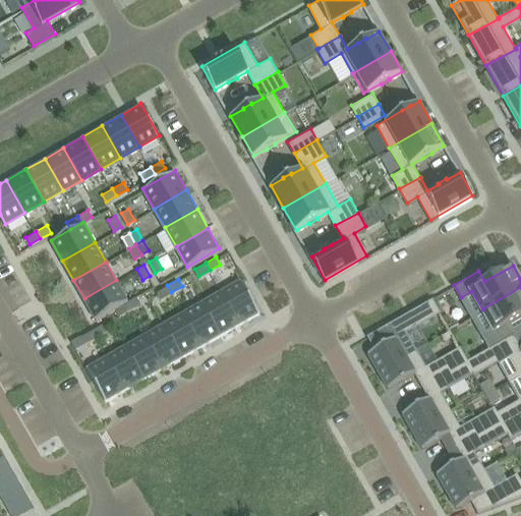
[(221,290),(239,323),(259,310),(241,279),(221,290)]
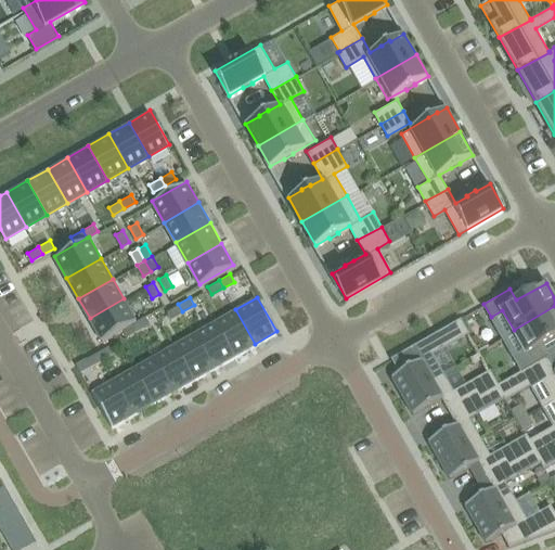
[(124,298),(90,318),(102,340),(137,320),(124,298)]
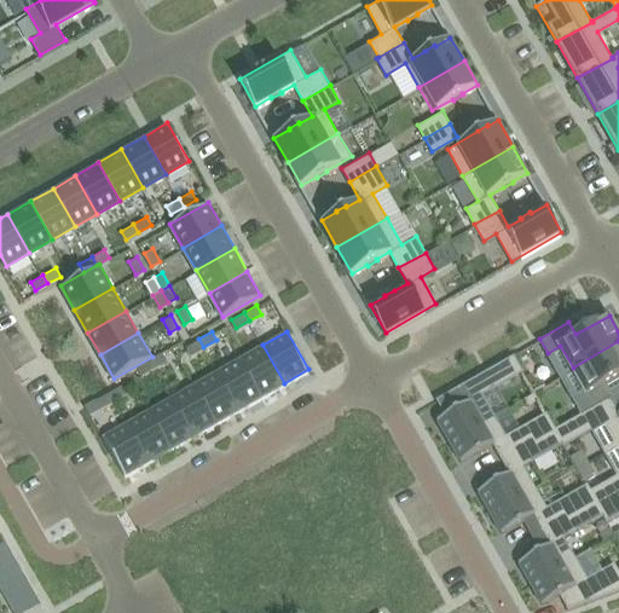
[(198,339),(186,346),(191,354),(203,347),(198,339)]
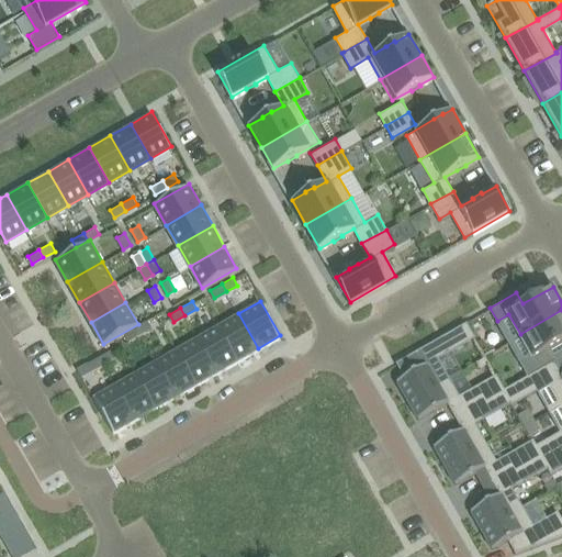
[(531,354),(519,360),(527,375),(553,359),(554,359),(548,347),(561,338),(561,310),(520,334),(531,354)]
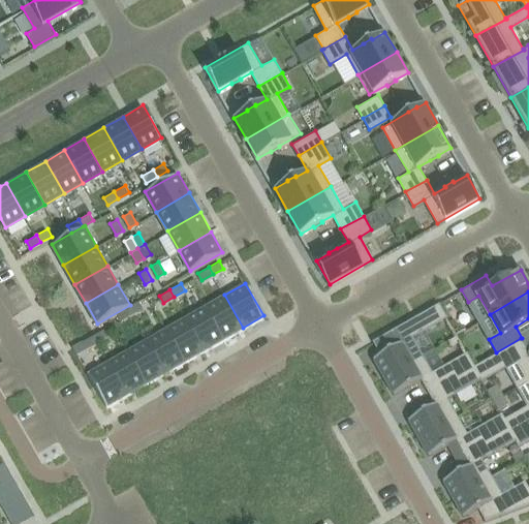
[(223,338),(243,328),(224,295),(205,306),(223,338)]
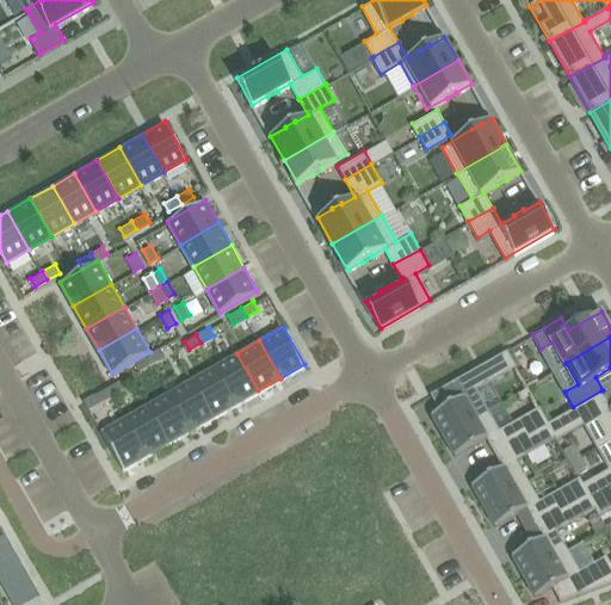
[(160,346),(148,353),(153,362),(165,355),(160,346)]
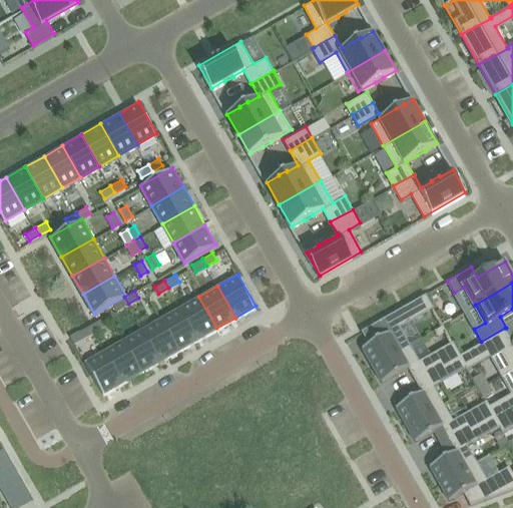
[(388,332),(362,347),(372,364),(410,343),(400,326),(434,306),(426,293),(381,319),(388,332)]
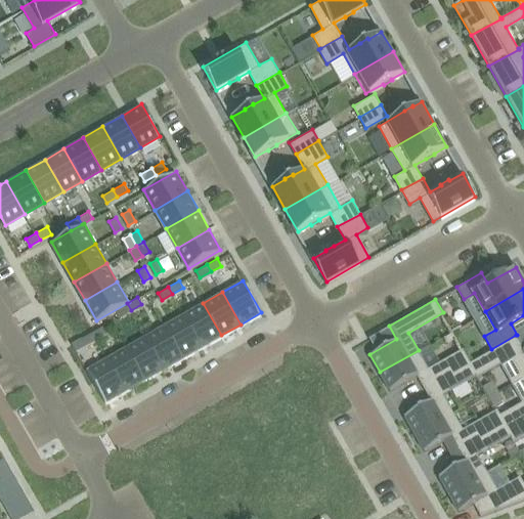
[(127,303),(116,309),(120,316),(131,310),(127,303)]
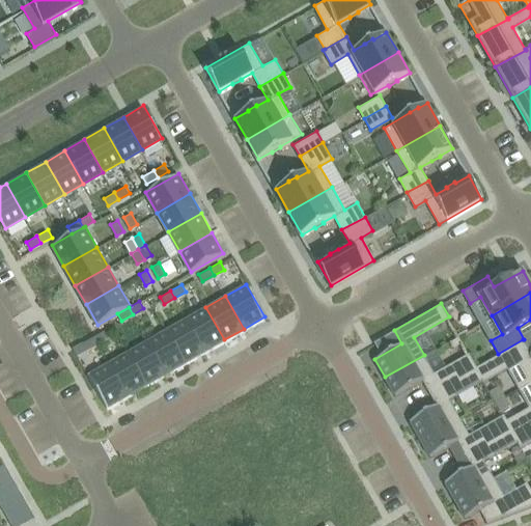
[(205,351),(224,339),(205,307),(186,317),(205,351)]
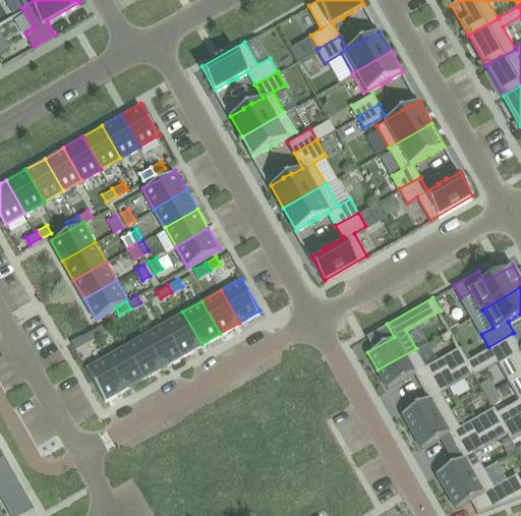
[(182,355),(201,344),(182,311),(164,323),(182,355)]
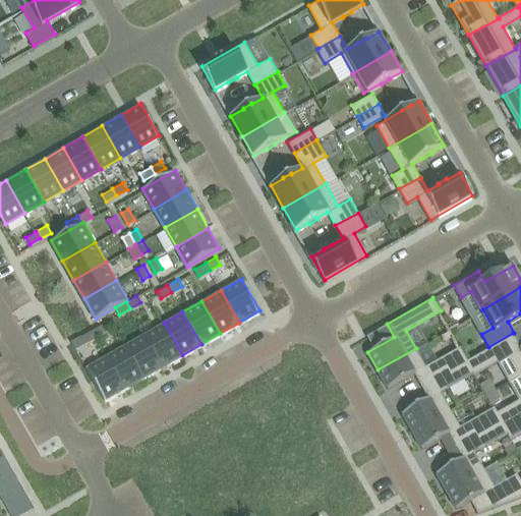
[(102,323),(92,329),(96,336),(106,330),(102,323)]
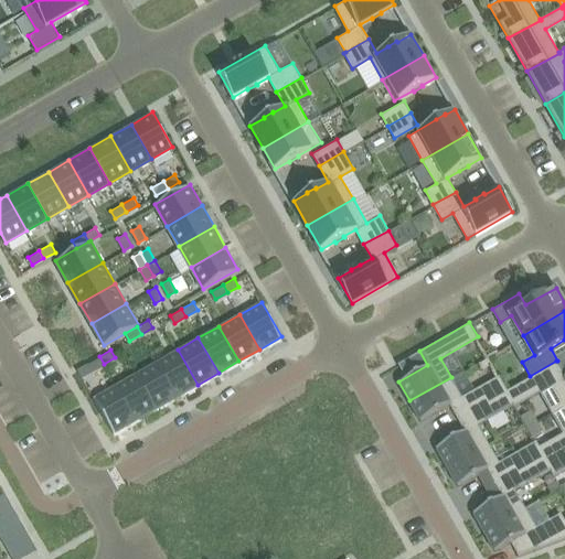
[(198,385),(178,350),(157,362),(177,396),(198,385)]
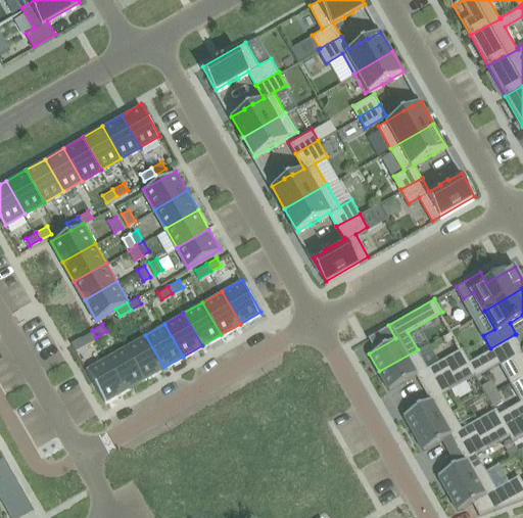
[(92,330),(81,336),(85,343),(96,337),(92,330)]
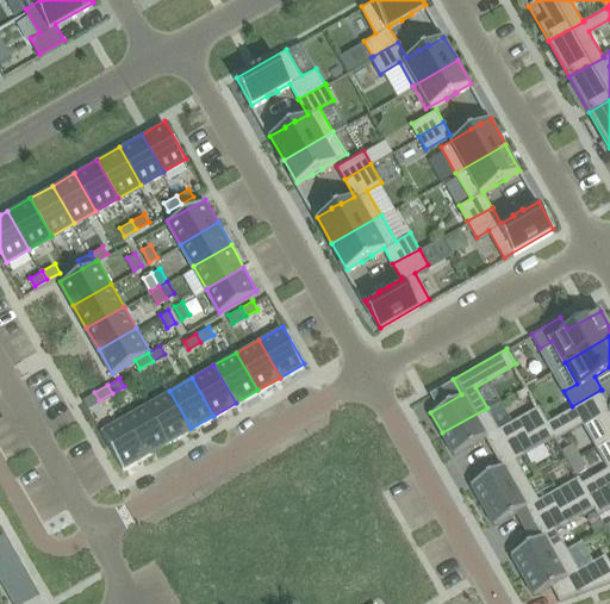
[(547,419),(546,419),(556,436),(583,422),(597,413),(609,435),(609,405),(601,390),(572,406),(548,419),(547,419)]
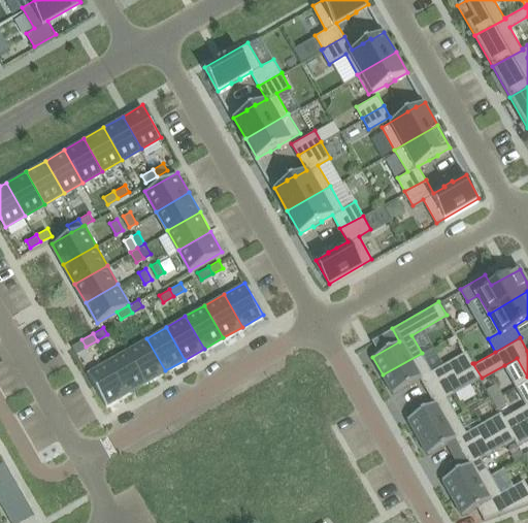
[(127,349),(145,382),(165,370),(146,338),(127,349)]
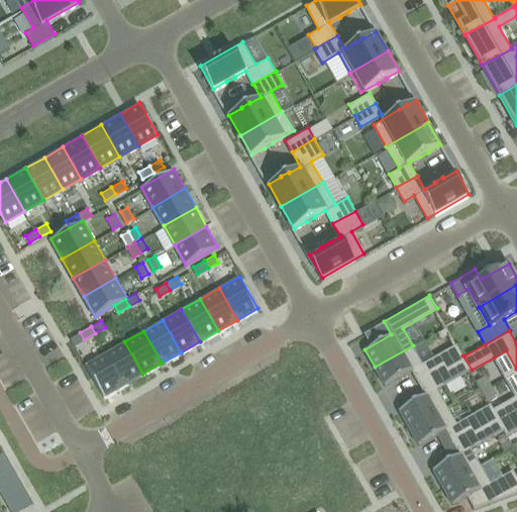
[(105,352),(124,385),(142,374),(124,341),(105,352)]
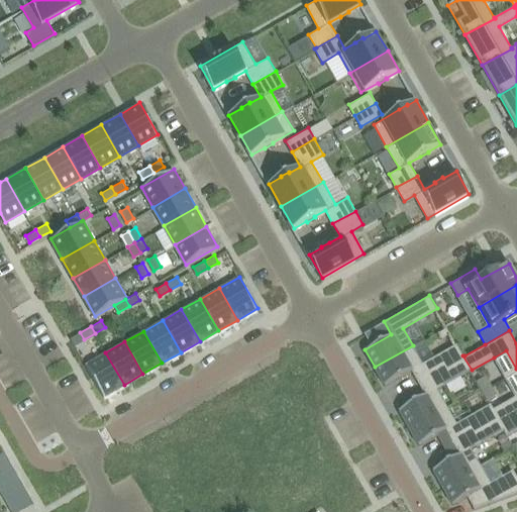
[(413,345),(375,367),(385,384),(411,369),(418,382),(462,355),(463,355),(456,342),(423,363),(413,345)]
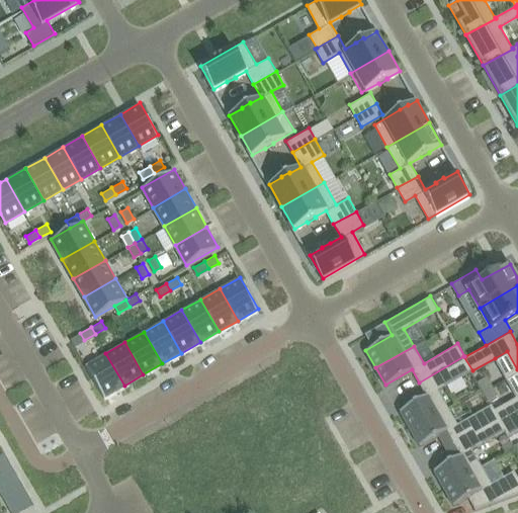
[(124,386),(105,353),(86,364),(104,397),(124,386)]
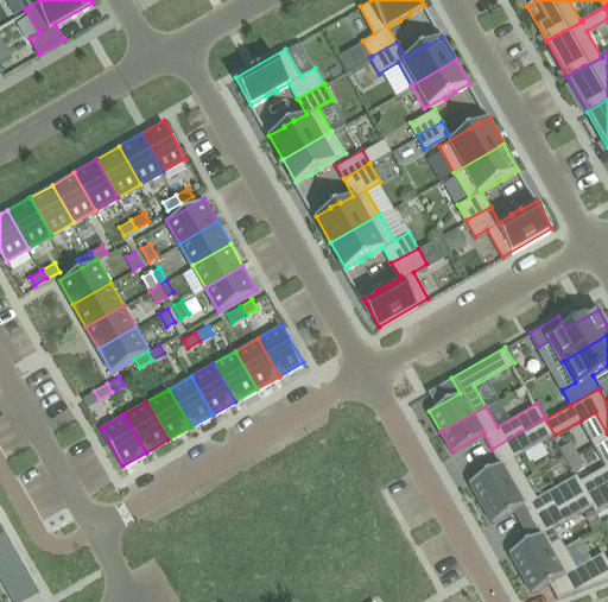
[(500,463),(469,481),(481,501),(526,476),(514,456),(552,433),(553,436),(555,435),(544,418),(492,449),(500,463)]
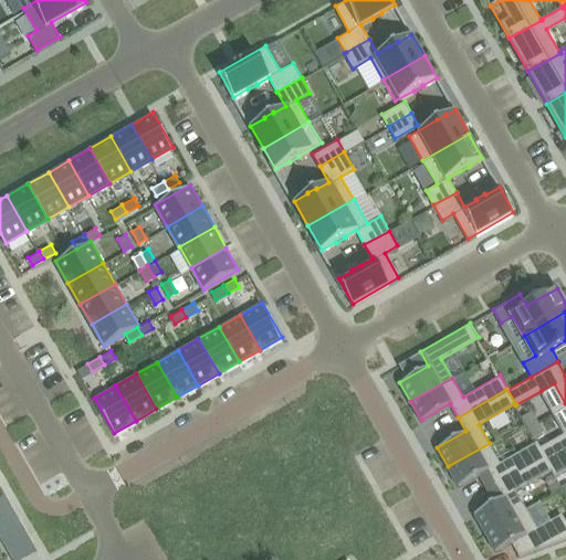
[(537,440),(536,441),(544,455),(547,460),(565,448),(565,403),(565,431),(564,432),(541,446),(537,440)]
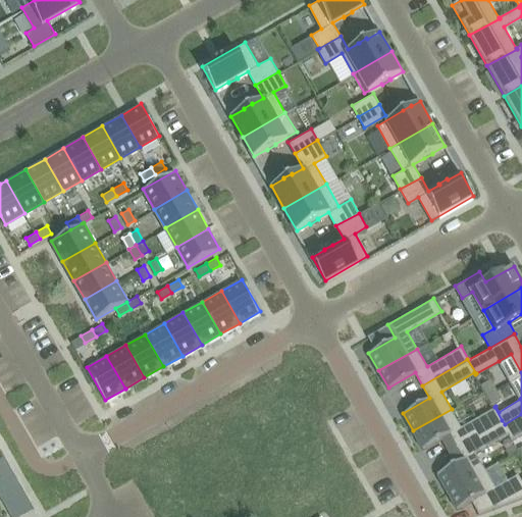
[(491,377),(481,383),(487,393),(497,388),(491,377)]
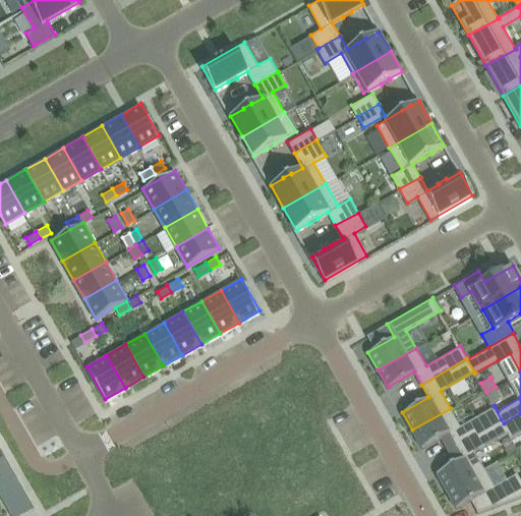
[(496,387),(486,392),(491,401),(501,396),(496,387)]
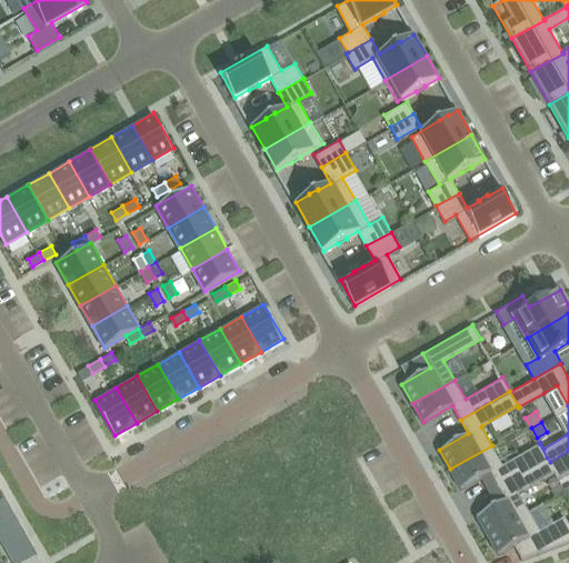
[(492,445),(450,469),(461,488),(490,471),(498,484),(547,458),(539,443),(502,464),(492,445)]
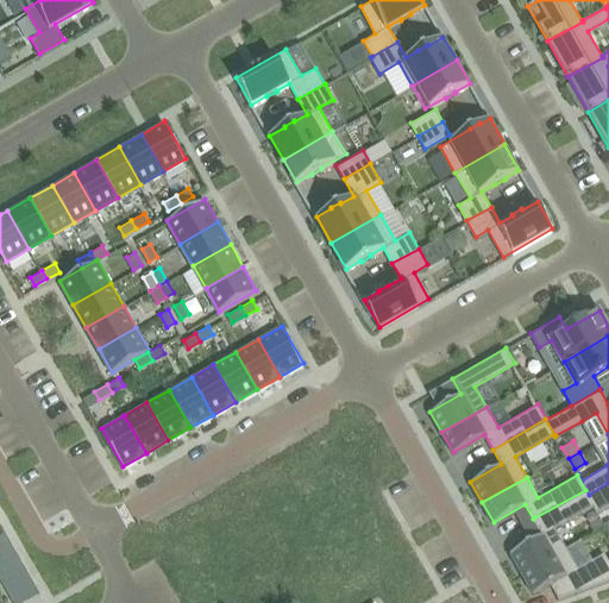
[(608,483),(589,495),(597,510),(608,503),(608,483)]
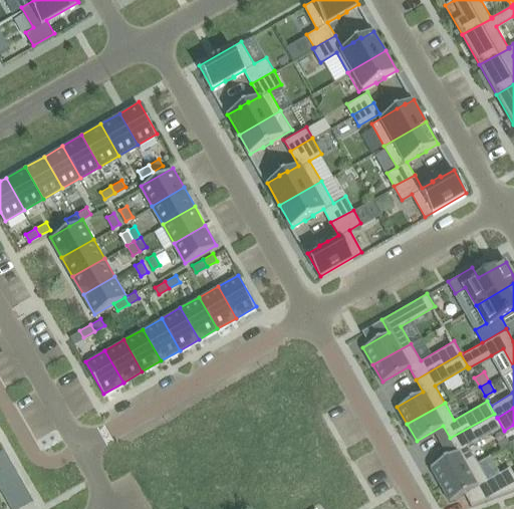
[(457,451),(431,466),(441,483),(478,462),(468,445),(481,438),(500,426),(503,431),(504,431),(497,418),(494,414),(450,438),(457,451)]
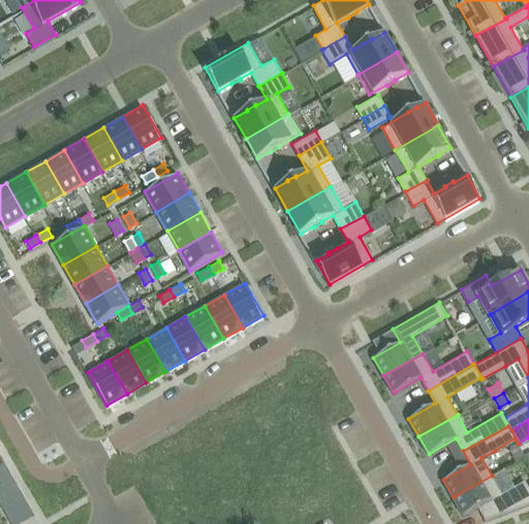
[(523,450),(514,455),(518,462),(527,457),(525,454),(523,450)]
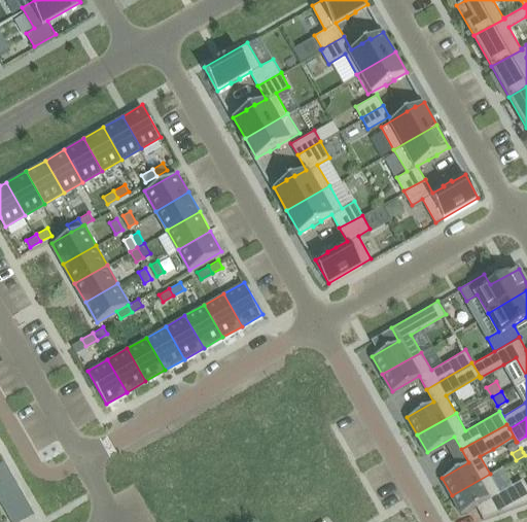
[(490,474),(452,495),(462,513),(477,505),(484,517),(526,500),(526,484),(526,485),(523,478),(513,484),(500,491),(490,474)]
